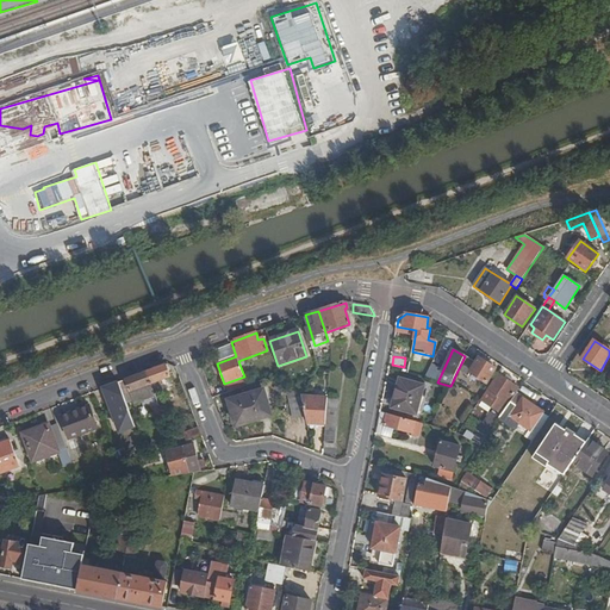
[(467,358),(465,356),(461,363),(458,371),(464,374),(472,360),(467,358)]
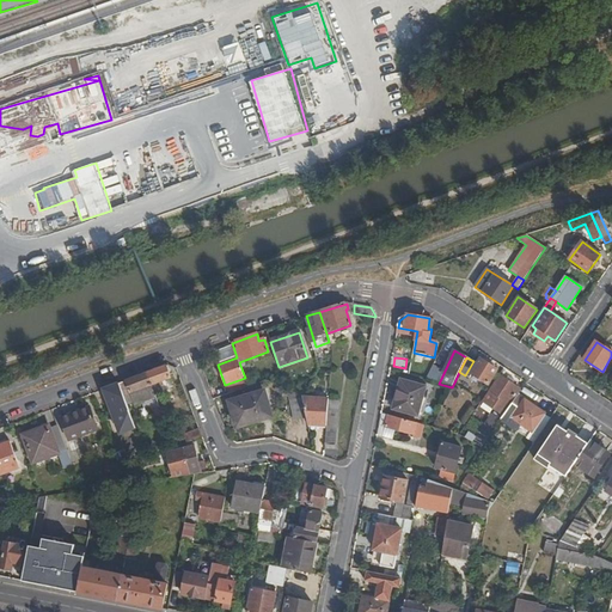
[(478,363),(473,361),(465,375),(469,378),(472,373),(488,384),(497,369),(481,360),(478,363)]
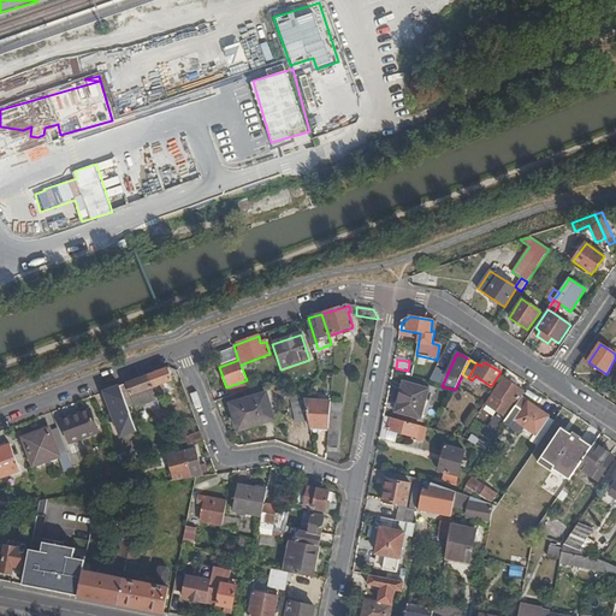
[(169,369),(148,377),(152,388),(172,380),(169,369)]
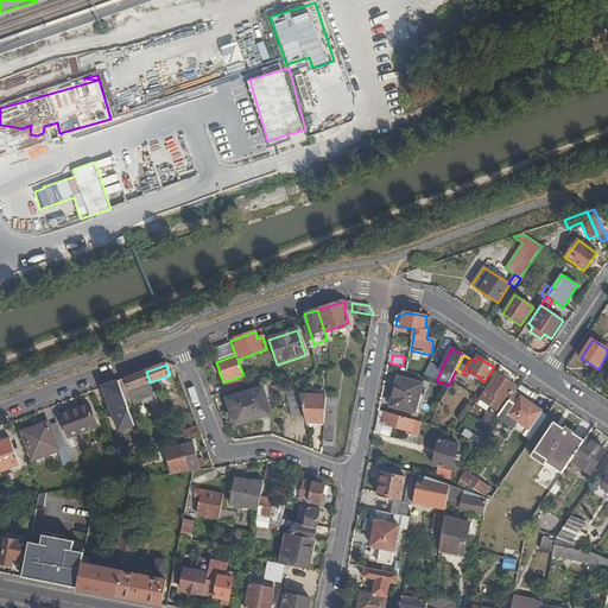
[(127,379),(119,381),(126,403),(133,400),(134,403),(154,396),(150,382),(146,372),(127,379)]
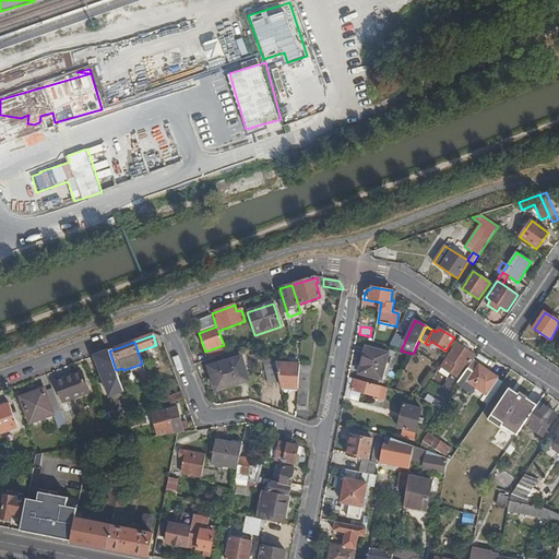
[(465,370),(475,355),(458,344),(448,358),(465,370)]
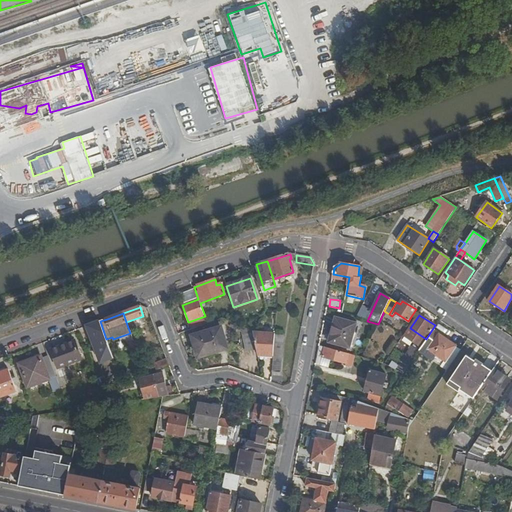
[(222,319),(213,322),(214,327),(224,324),(222,319)]
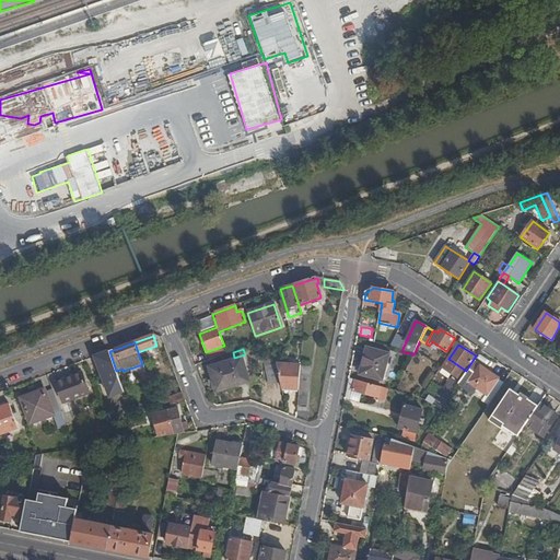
[(384,381),(391,353),(369,349),(362,375),(384,381)]
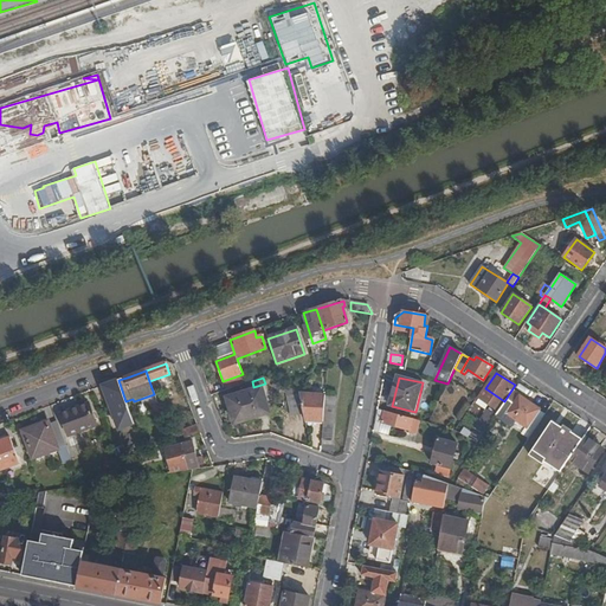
[(118,380),(104,386),(121,430),(134,425),(130,412),(126,401),(118,380)]
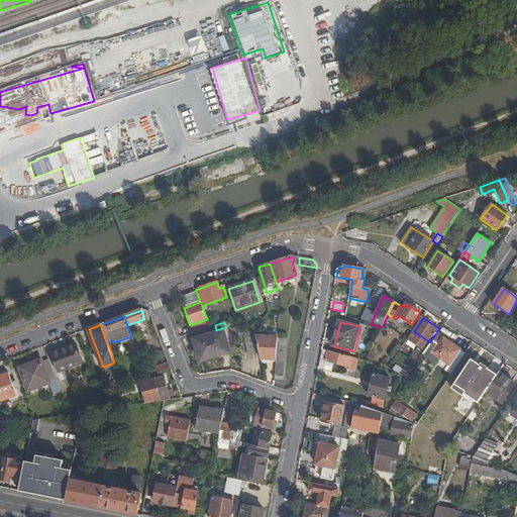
[(201,362),(230,352),(223,330),(194,339),(201,362)]
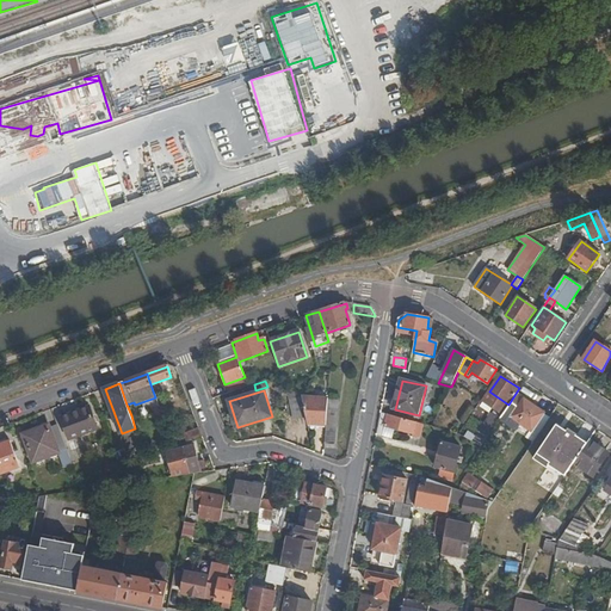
[(294,418),(306,415),(302,396),(289,390),(294,418)]
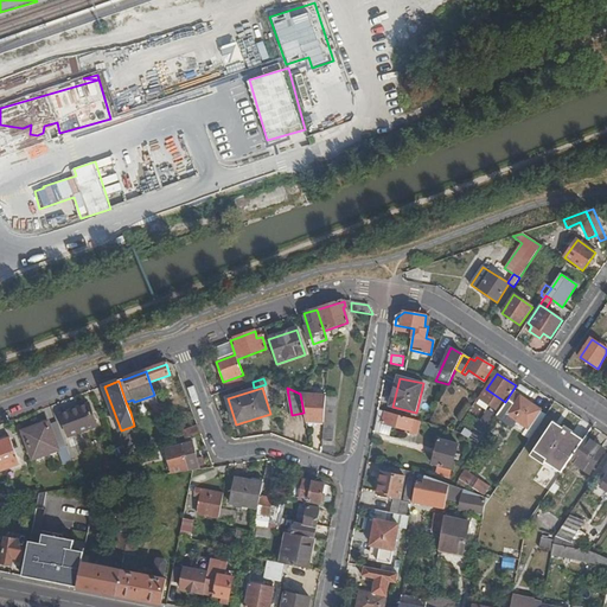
[(304,413),(305,421),(324,423),(325,416),(325,409),(326,396),(302,395),(300,394),(304,413)]
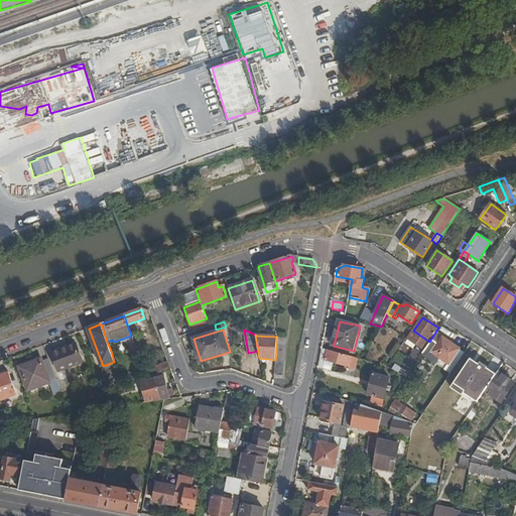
[(459,350),(436,335),(422,354),(422,355),(428,359),(432,354),(447,364),(447,365),(459,350)]
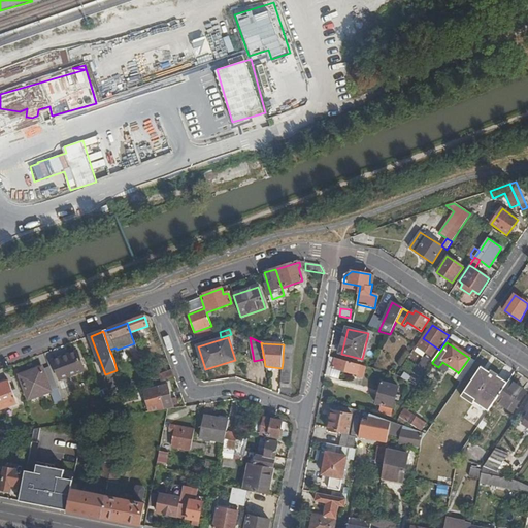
[(405,362),(410,355),(400,348),(395,355),(405,362)]
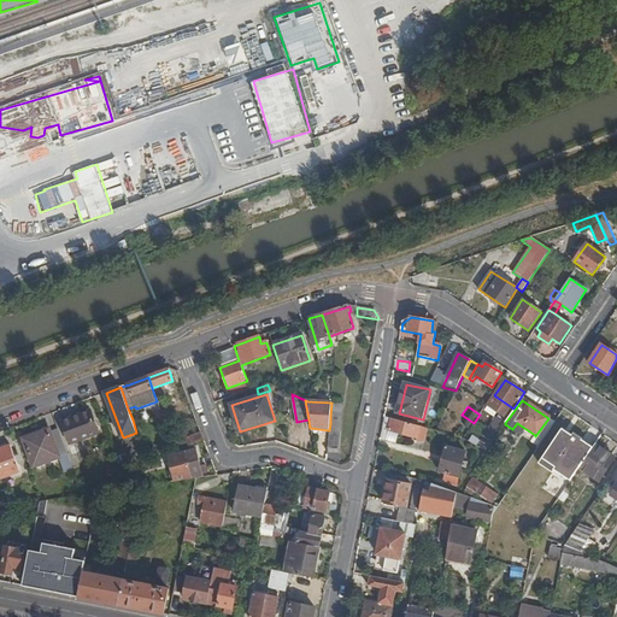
[(69,445),(98,434),(90,412),(62,422),(69,445)]
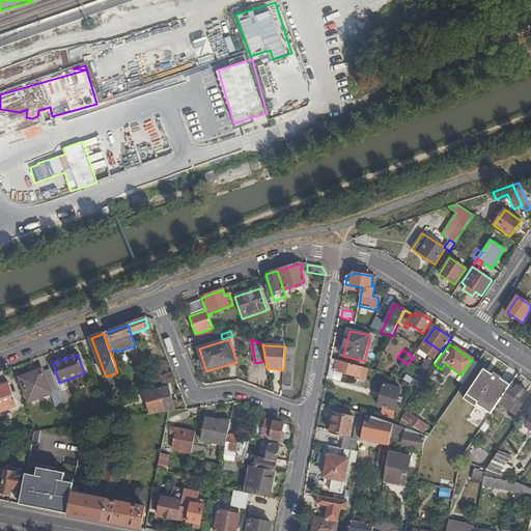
[(283,370),(282,389),(290,390),(294,359),(284,358),(284,364),(283,370)]
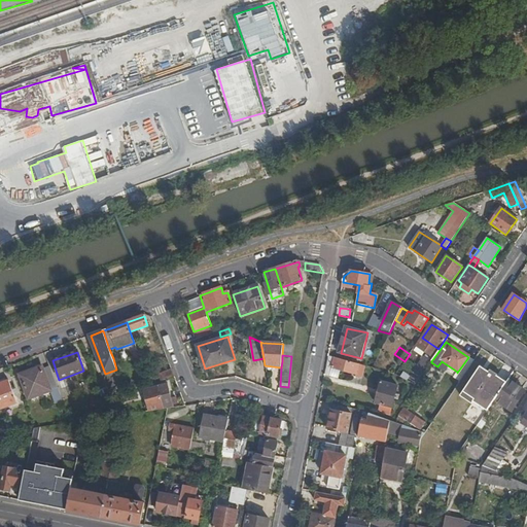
[(332,367),(335,358),(328,357),(324,375),(338,379),(340,370),(332,367)]
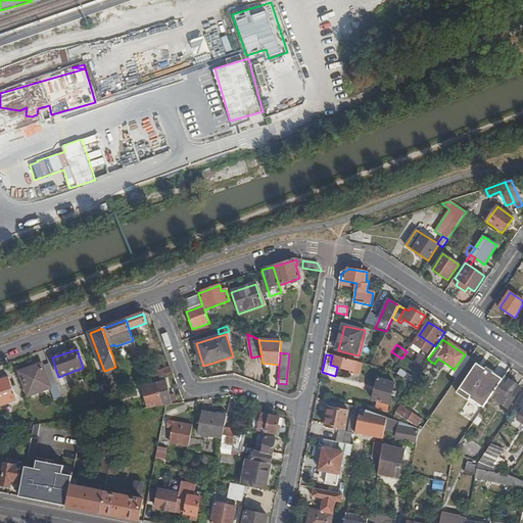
[(428,360),(428,359),(421,354),(405,379),(412,382),(428,360)]
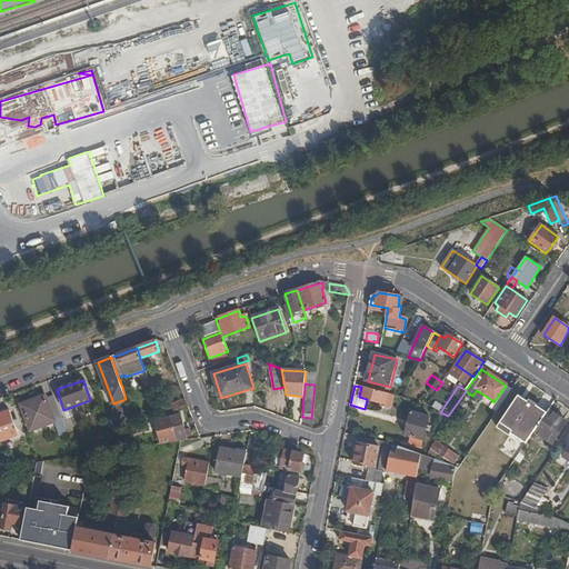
[(392,395),(379,391),(379,392),(361,387),(359,397),(367,399),(386,405),(385,407),(391,409),(395,396),(392,395)]
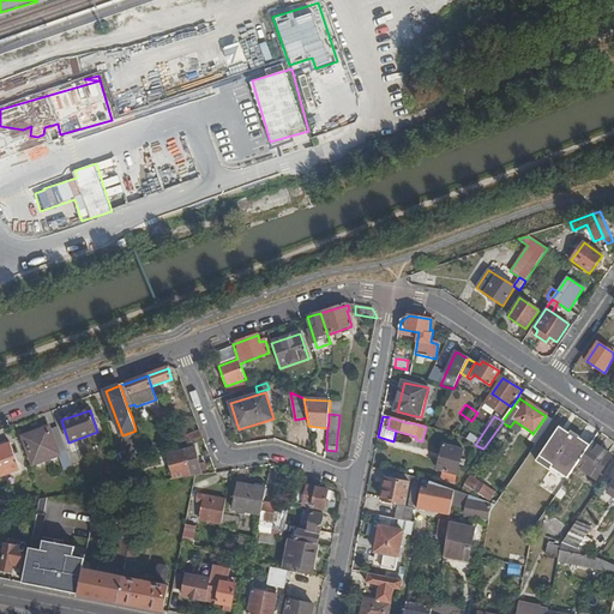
[(528,440),(533,433),(515,421),(510,427),(528,440)]
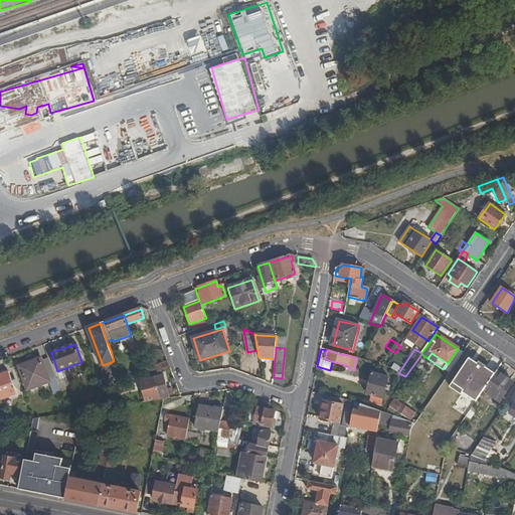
[(53,396),(61,393),(58,386),(48,358),(41,361),(40,359),(20,367),(28,390),(48,383),(53,396)]
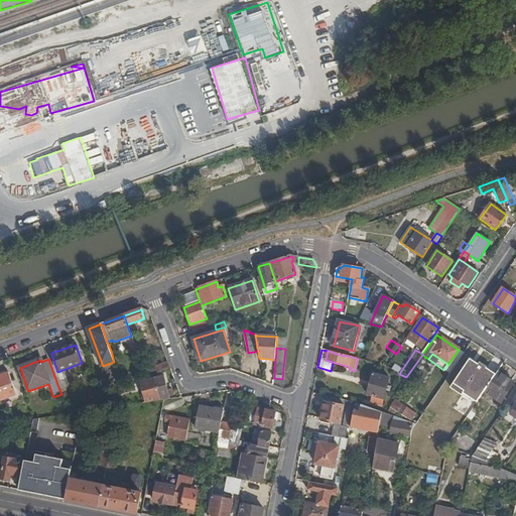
[(170,370),(167,362),(155,367),(158,374),(170,370)]
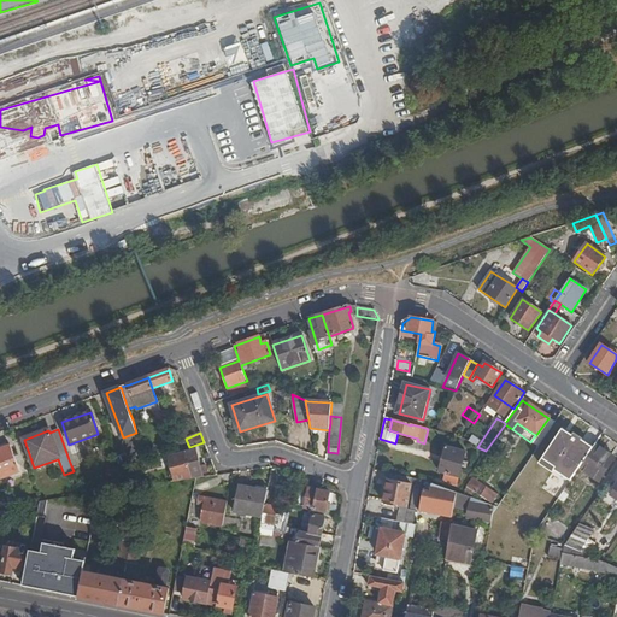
[(612,456),(595,445),(581,465),(580,468),(600,481),(606,471),(603,469),(612,456)]
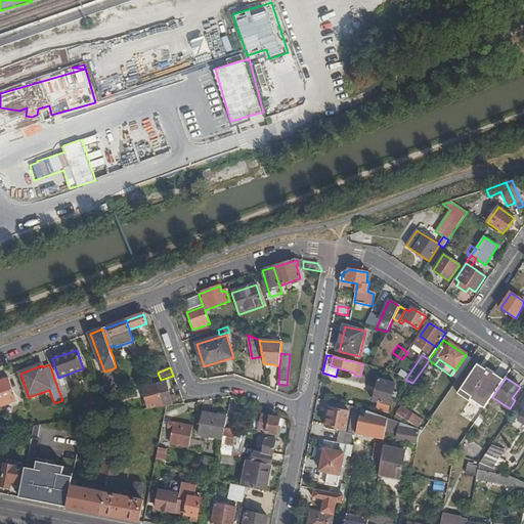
[(0,407),(16,401),(7,379),(0,382),(0,407)]
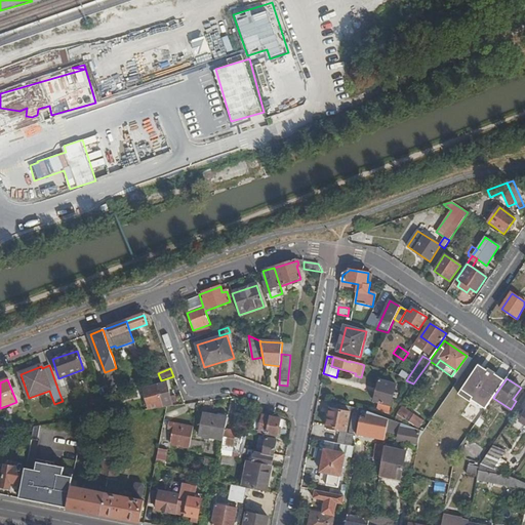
[(395,393),(397,385),(379,380),(373,401),(378,402),(376,410),(389,413),(393,397),(397,398),(398,394),(395,393)]
